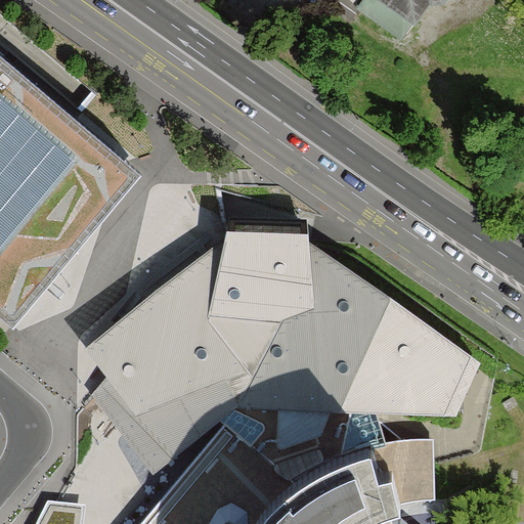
[(401,39),(411,27),(374,0),(362,0),(356,7),(401,39)]
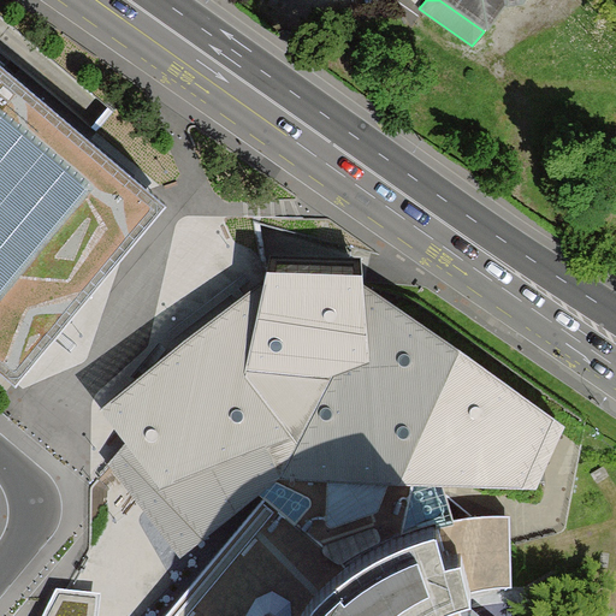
[(439,0),(484,31),(501,10),(519,6),(522,0),(439,0)]
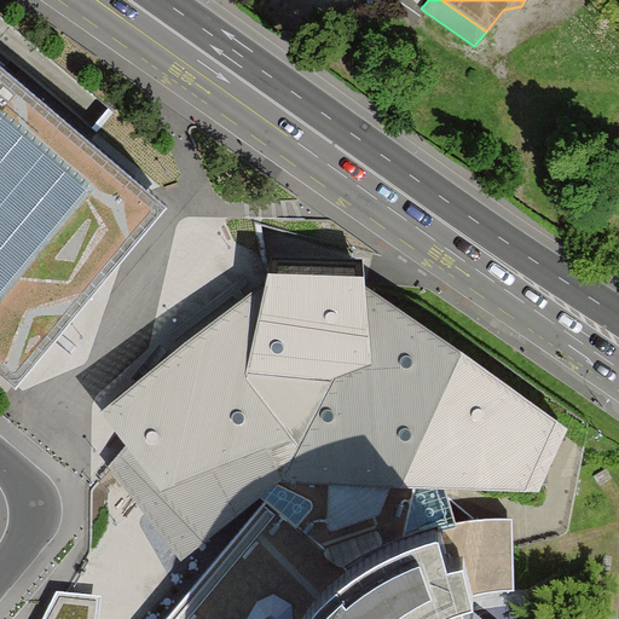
[(0,377),(12,388),(56,335),(98,284),(165,207),(0,68),(0,377)]
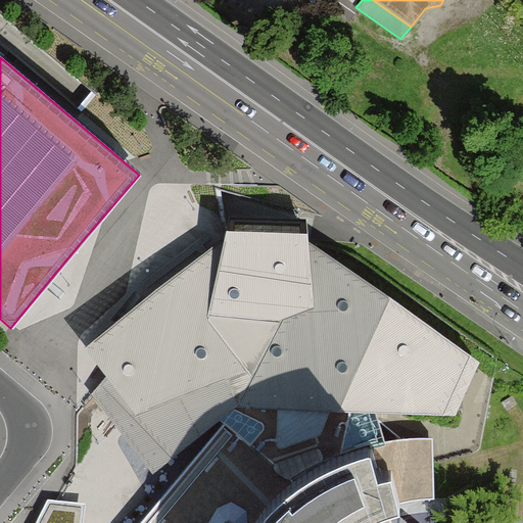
[(299,438),(347,431),(352,411),(376,412),(456,416),(481,361),(327,251),(319,245),(314,242),(310,221),(231,218),(227,235),(204,251),(122,317),(84,346),(107,377),(108,378),(155,438),(172,458),(221,420),(225,424),(257,447),(299,438)]
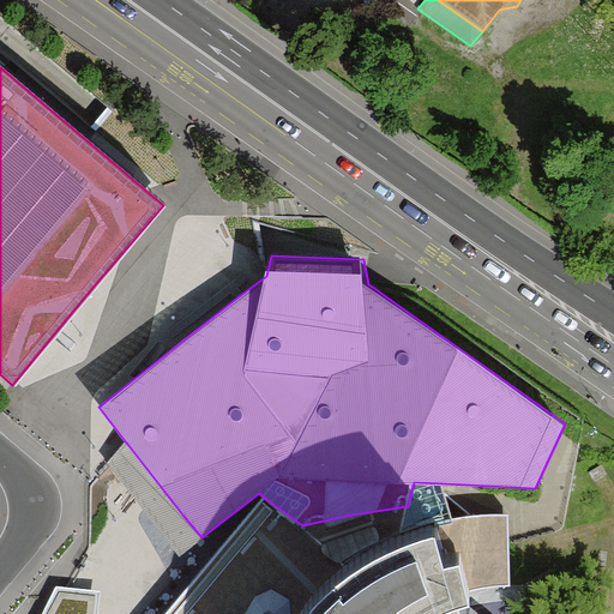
[(127,444),(126,443),(107,464),(179,557),(202,537),(182,515),(127,444)]
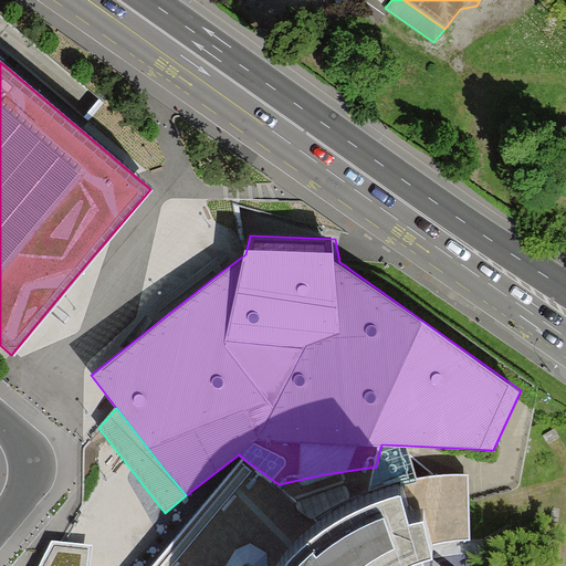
[(416,475),(407,446),(381,444),(376,467),(371,486),(401,478),(416,475)]
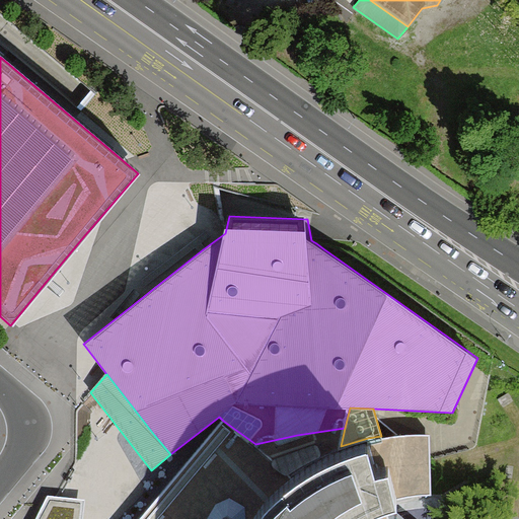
[(254,518),(265,502),(295,475),(255,444),(223,421),(138,518),(254,518)]
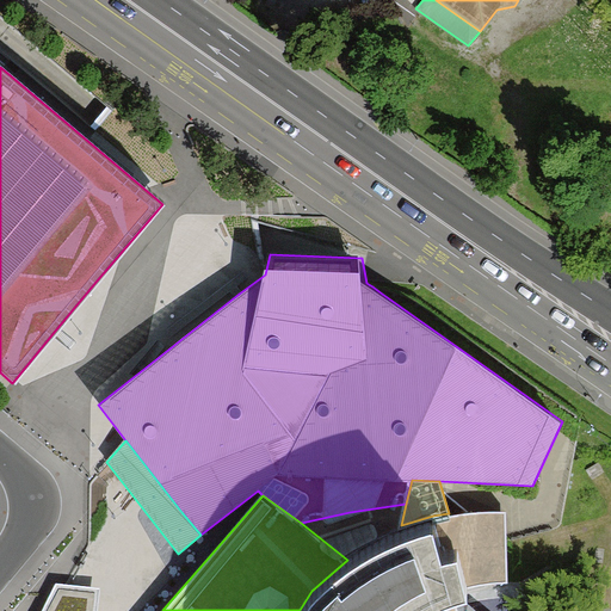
[(350,512),(301,523),(347,560),(401,525),(406,504),(350,512)]
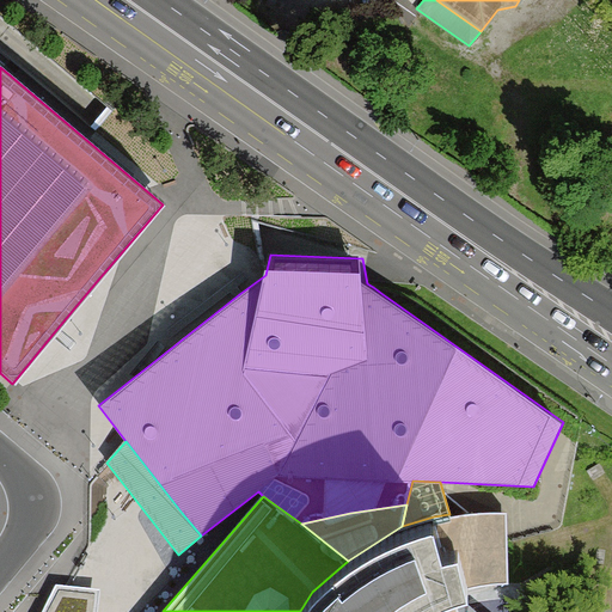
[(450,514),(434,516),(444,552),(461,548),(470,587),(509,583),(507,510),(477,510),(450,514)]
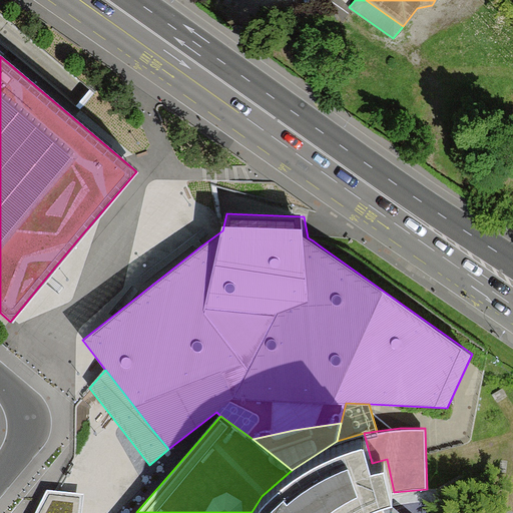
[(372,463),(364,433),(337,441),(292,470),(262,496),(251,512),(348,512),(358,506),(381,497),(394,492),(387,459),(372,463)]
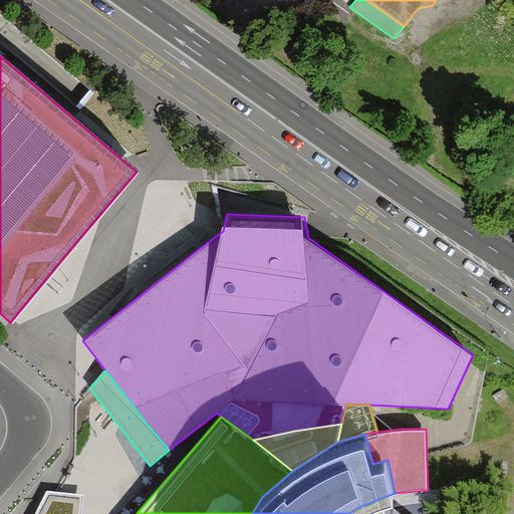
[(79,513),(81,494),(57,491),(46,489),(36,512),(35,513),(79,513)]
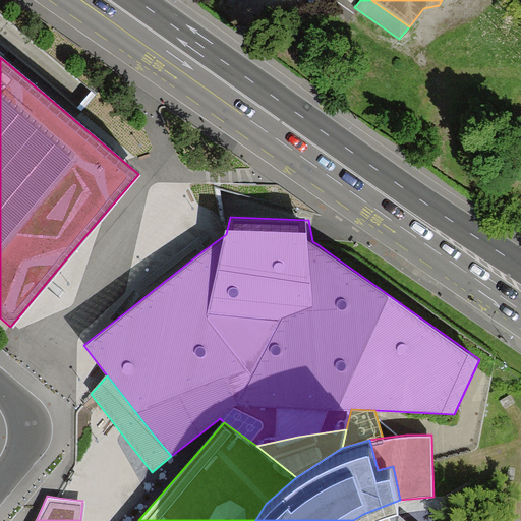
[(391,520),(387,505),(363,514),(353,520),(391,520)]
